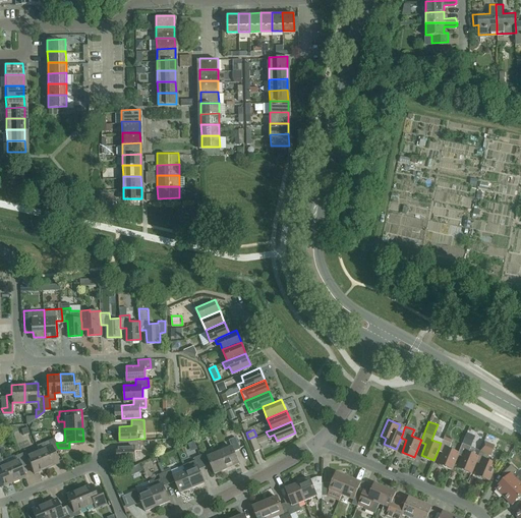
[(475,460),(481,462),(476,473),(488,479),(496,462),(486,458),(488,454),(490,455),(495,444),(490,442),(493,437),(486,434),(478,454),(475,460)]
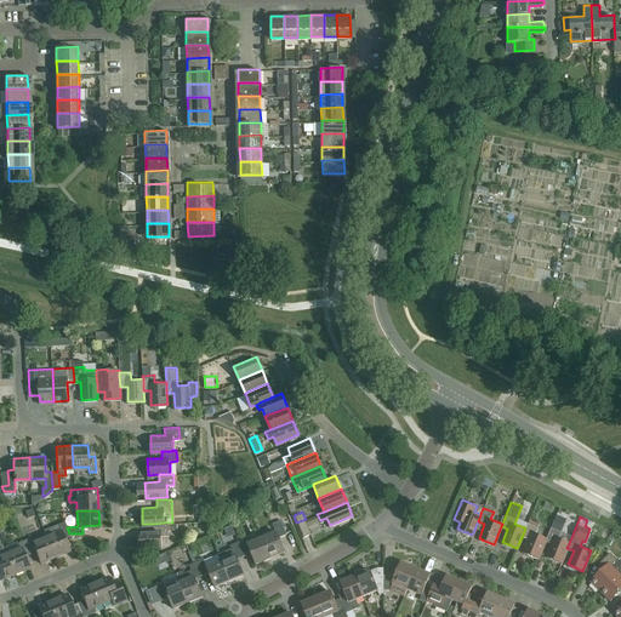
[(277,530),(262,536),(271,556),(285,550),(279,536),(286,532),(281,518),(273,521),(277,530)]
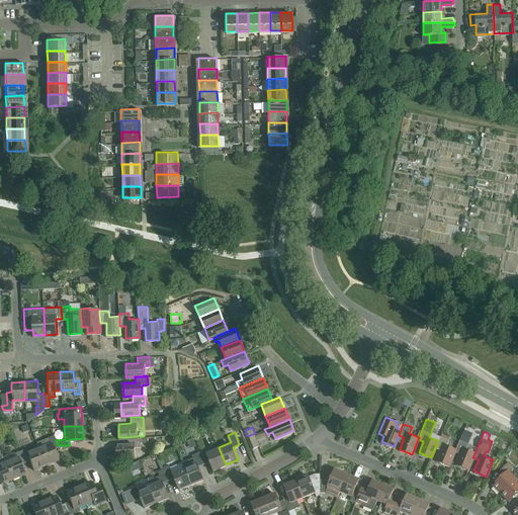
[(259,444),(255,433),(247,436),(252,447),(259,444)]
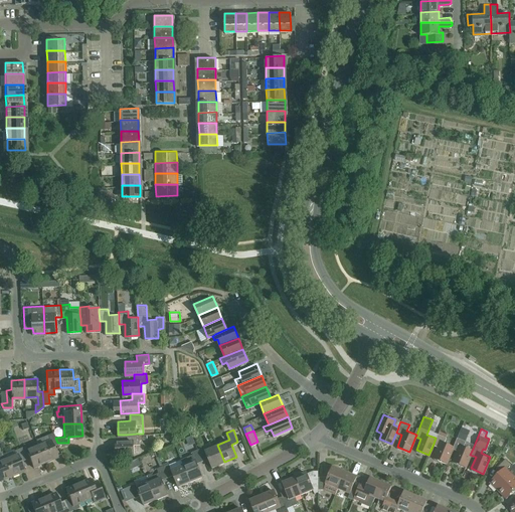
[(38,444),(45,461),(57,456),(53,445),(57,443),(55,438),(52,432),(47,434),(49,440),(38,444)]
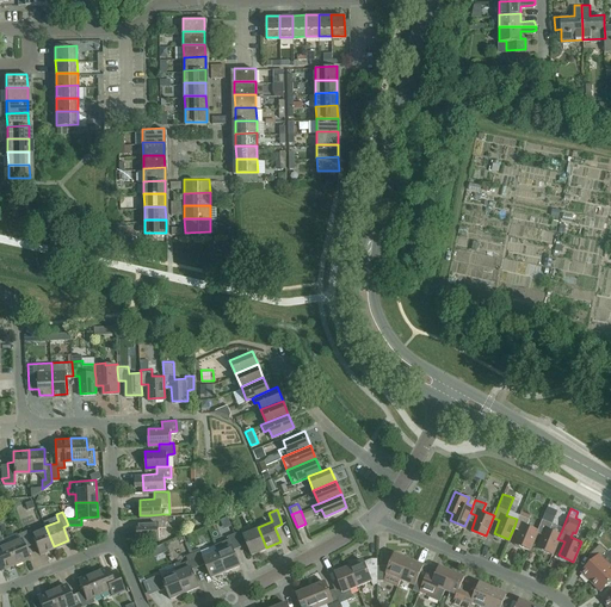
[(514,526),(520,528),(514,543),(530,549),(537,531),(537,528),(526,524),(530,516),(519,513),(517,519),(514,526)]
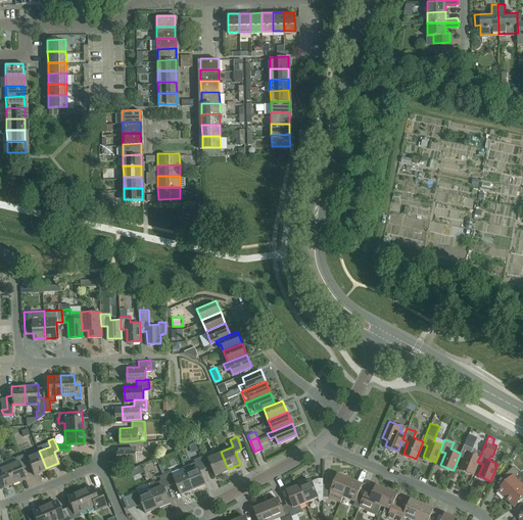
[(116,447),(117,462),(136,461),(136,451),(142,450),(141,440),(139,440),(129,441),(129,447),(116,447)]
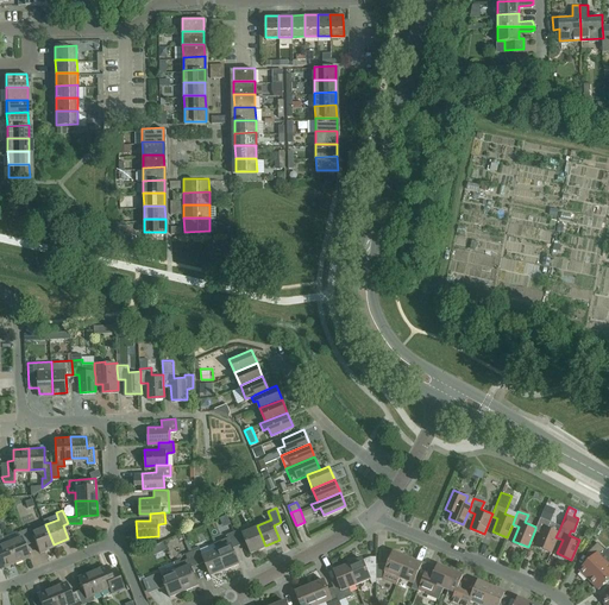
[(535,529),(541,531),(535,544),(551,550),(556,537),(559,530),(547,527),(551,520),(540,515),(535,527),(535,529)]
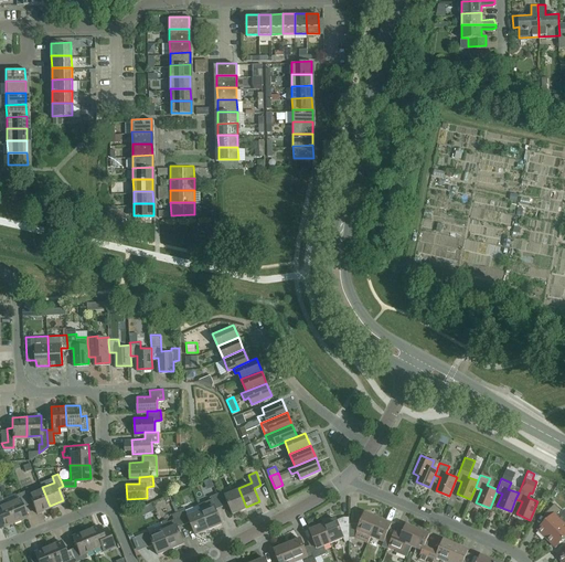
[(22,490),(28,504),(32,501),(36,511),(50,506),(42,487),(30,492),(28,488),(22,490)]
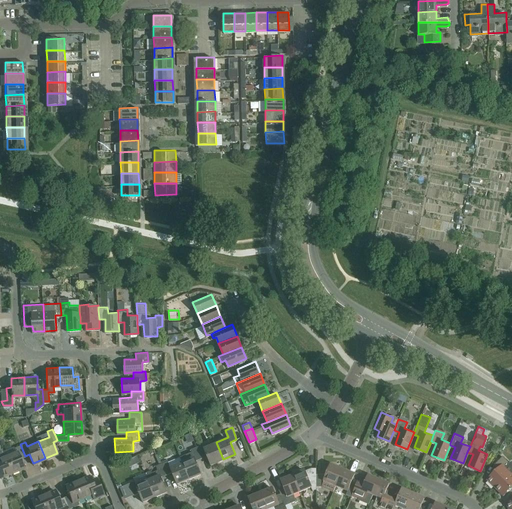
[(202,443),(197,445),(201,457),(207,454),(211,464),(223,459),(216,442),(204,447),(202,443)]
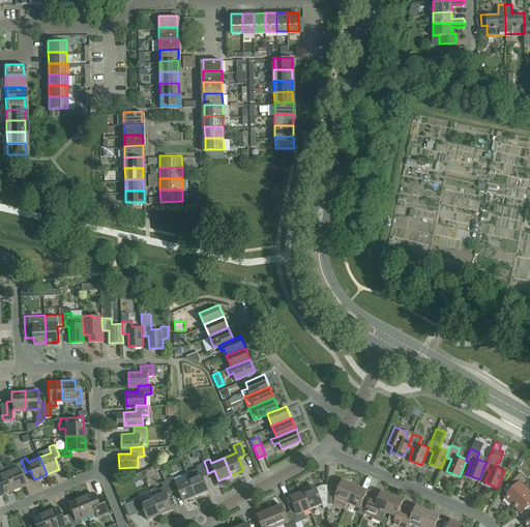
[(5,471),(12,489),(25,484),(21,473),(26,472),(21,460),(15,462),(17,466),(5,471)]
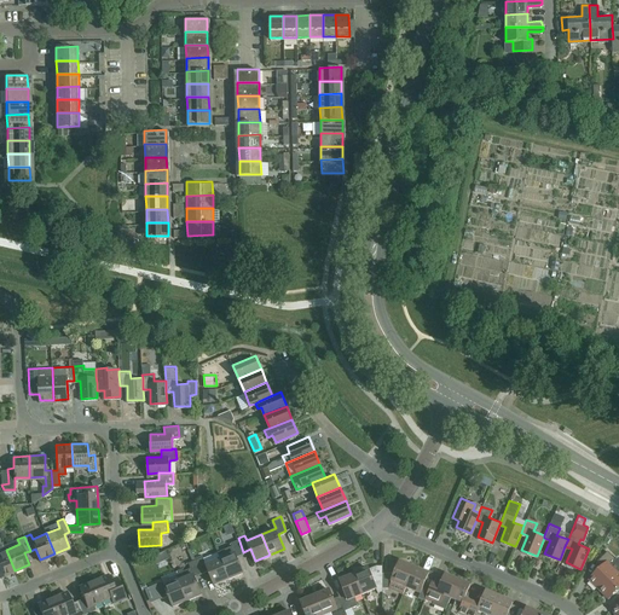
[(243,552),(238,538),(231,541),(235,551),(220,557),(229,576),(243,570),(236,555),(243,552)]
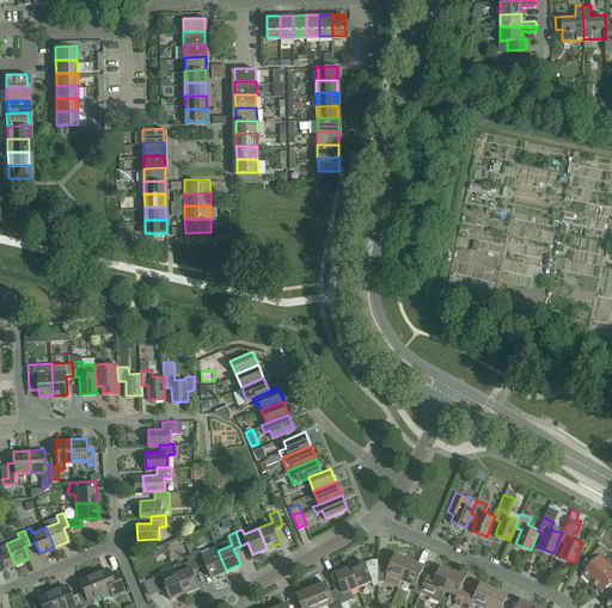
[(592,581),(611,559),(611,551),(610,548),(609,550),(600,542),(591,553),(595,558),(582,570),(592,581)]
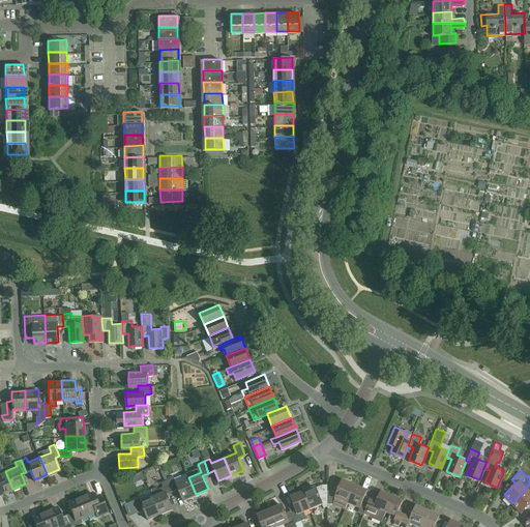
[(0,493),(12,489),(5,471),(0,473),(0,493)]
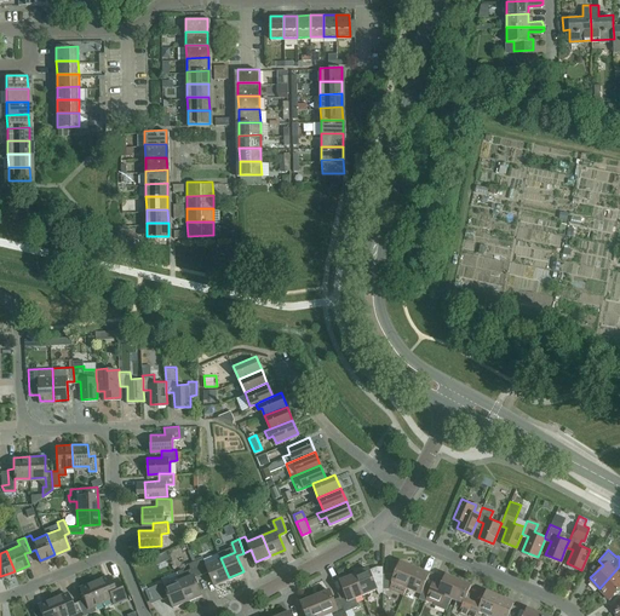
[(196,559),(201,573),(208,570),(214,583),(229,577),(220,558),(206,564),(204,556),(196,559)]
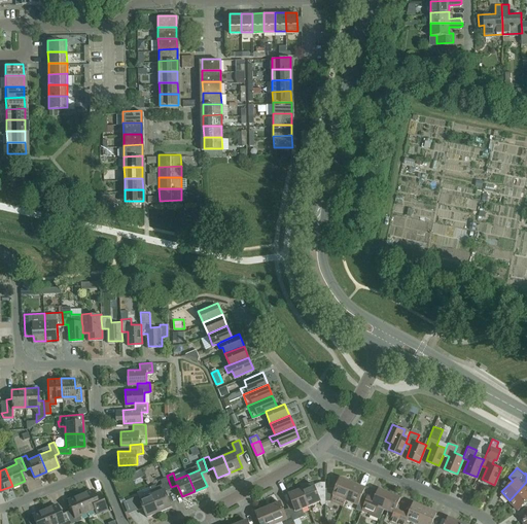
[(166,489),(171,487),(167,476),(161,478),(163,482),(156,485),(159,490),(152,493),(160,510),(172,504),(166,489)]
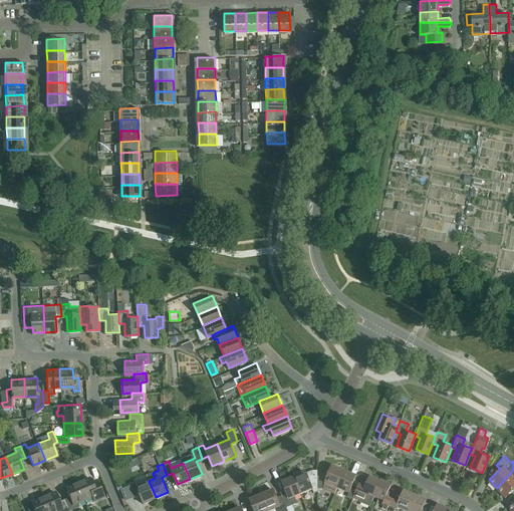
[(317,475),(318,487),(323,487),(334,492),(336,486),(337,486),(343,469),(331,464),(327,475),(317,475)]
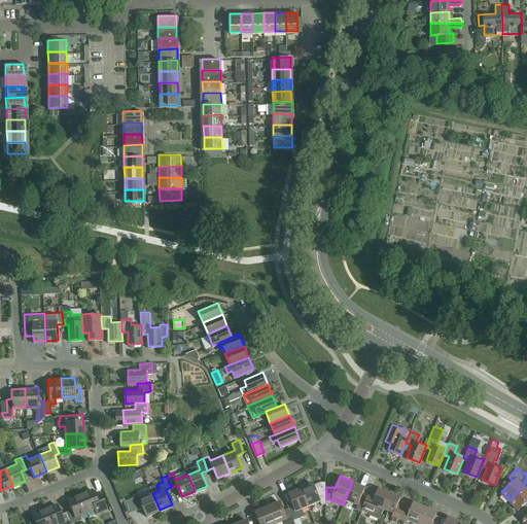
[(301,487),(308,504),(320,499),(322,503),(324,502),(324,499),(326,499),(325,487),(325,481),(318,481),(301,487)]
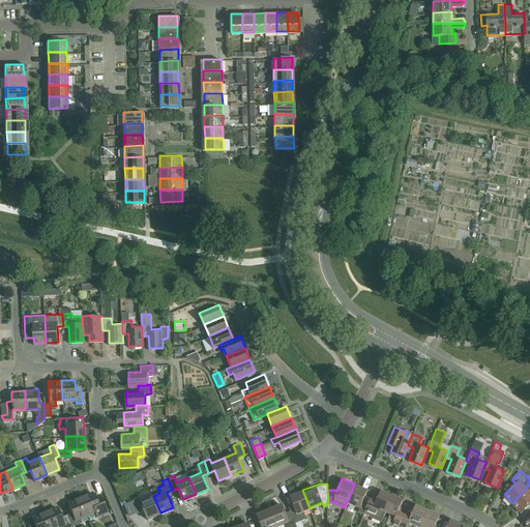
[(358,510),(363,513),(369,500),(373,490),(367,488),(366,489),(354,484),(348,501),(359,506),(358,510)]
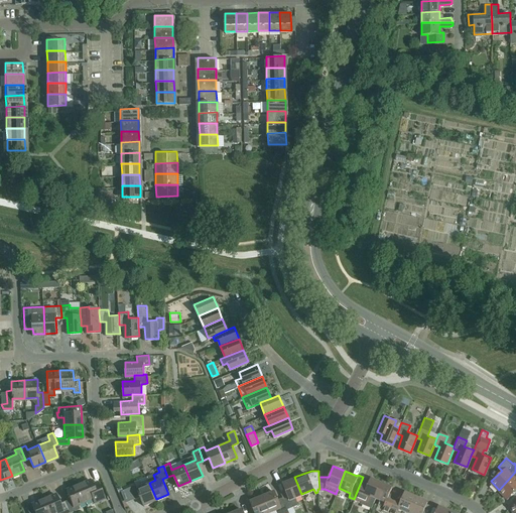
[(515,489),(515,472),(499,490),(508,498),(515,489)]
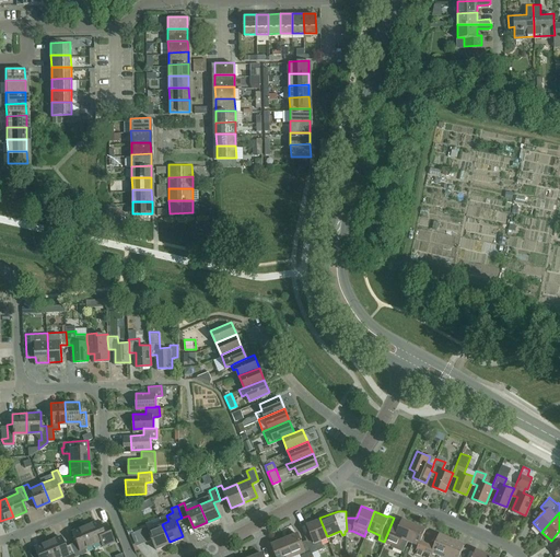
[(306,538),(308,543),(312,552),(323,546),(319,540),(327,536),(319,518),(306,523),(311,532),(305,534),(306,538)]
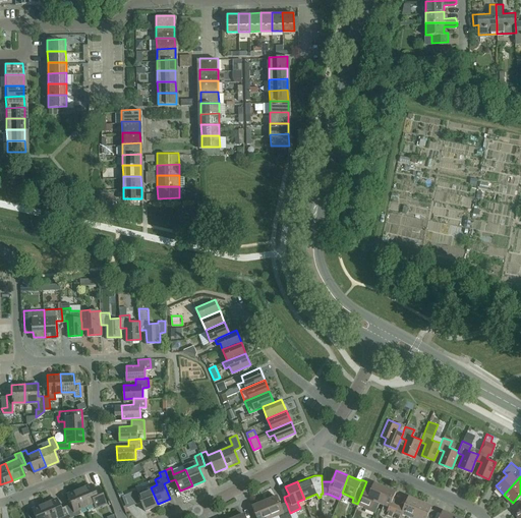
[(366,481),(362,492),(357,504),(364,507),(364,506),(375,510),(379,502),(386,485),(374,481),(373,484),(366,481)]
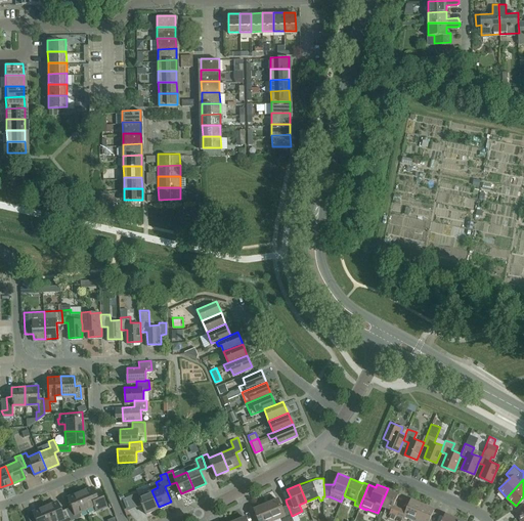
[(79,490),(86,508),(93,505),(95,509),(107,504),(99,486),(92,489),(91,485),(79,490)]
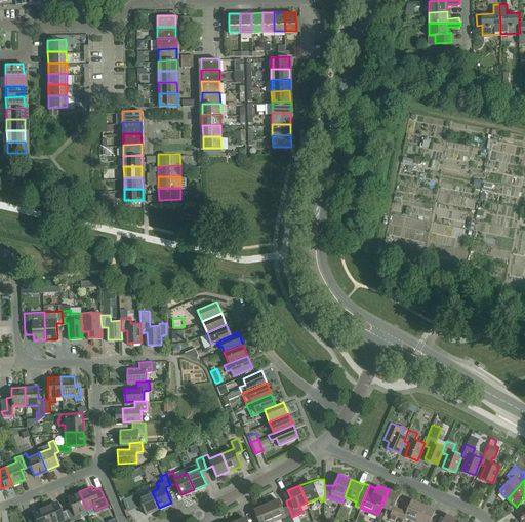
[(399,494),(389,489),(381,506),(386,508),(381,517),(395,521),(396,521),(400,511),(402,507),(397,505),(398,502),(396,500),(399,494)]
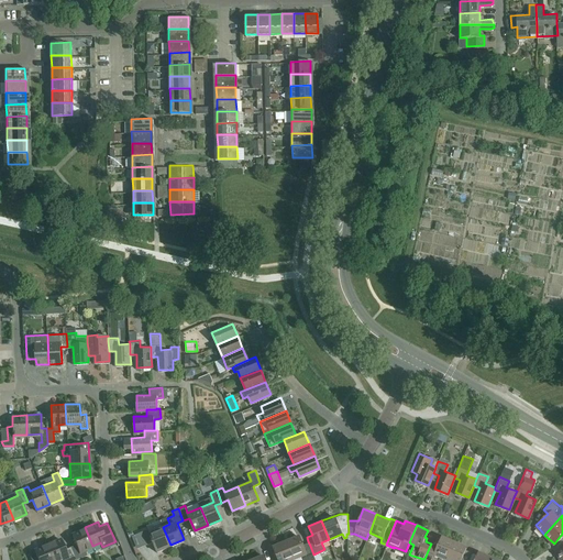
[(92,546),(85,527),(72,533),(76,542),(70,546),(76,558),(87,553),(85,549),(92,546)]
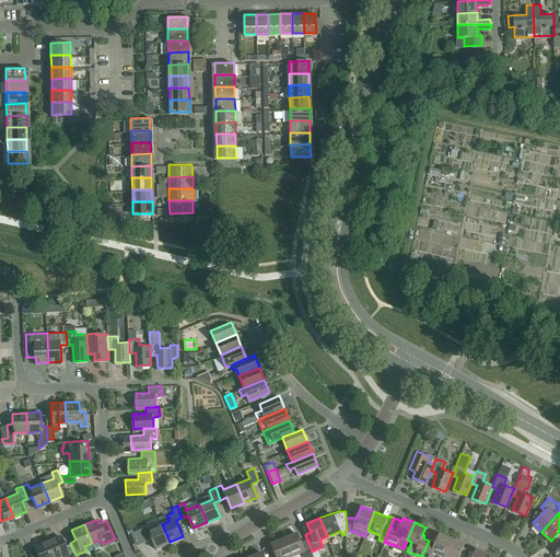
[(156,547),(170,542),(162,524),(149,530),(147,525),(132,531),(137,544),(152,537),(156,547)]
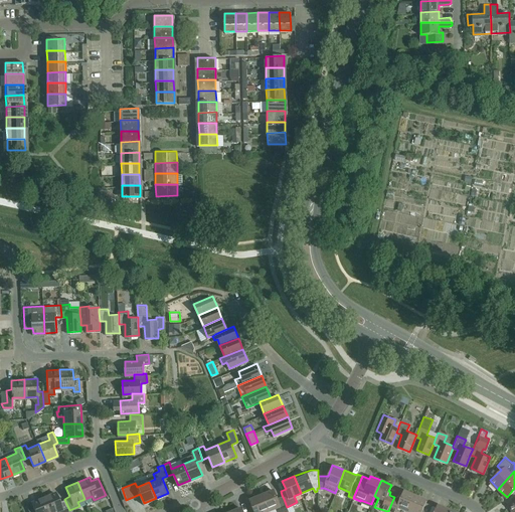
[(262,494),(269,510),(275,508),(276,511),(284,511),(289,510),(287,507),(284,499),(282,495),(278,497),(274,489),(262,494)]
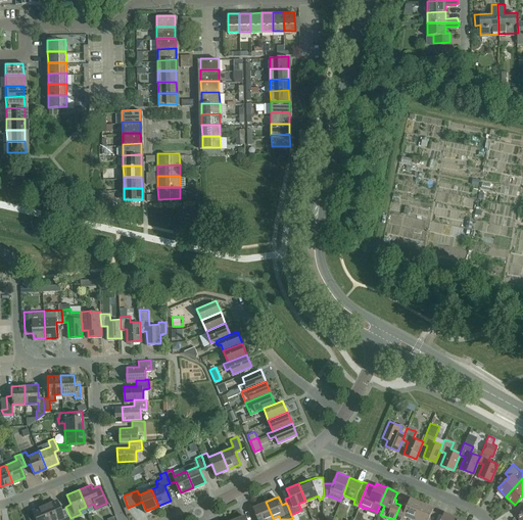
[(415,519),(422,503),(411,498),(405,511),(398,509),(394,519),(401,519),(405,515),(415,519)]
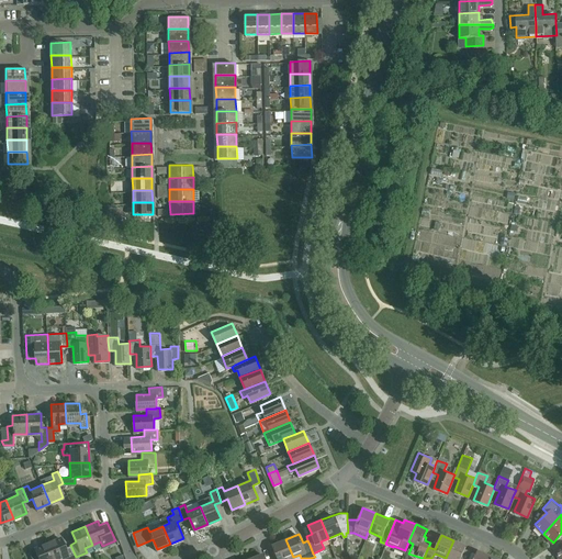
[(70,558),(76,557),(70,545),(65,547),(60,537),(47,543),(54,558),(57,558),(63,557),(63,558),(70,558)]
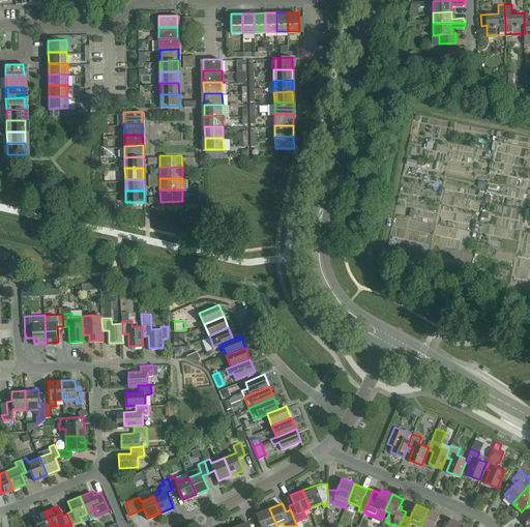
[(272,526),(276,525),(269,508),(257,514),(262,526),(261,526),(272,526)]
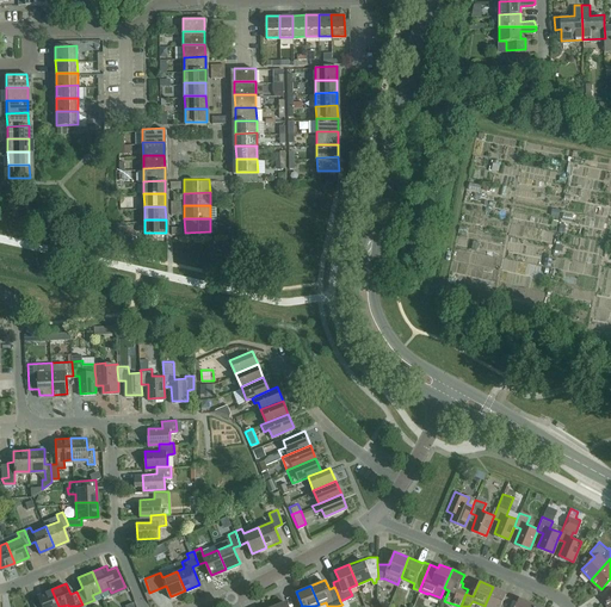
[(493,587),(485,606),(486,606),(507,606),(508,606),(512,599),(505,595),(506,592),(493,587)]
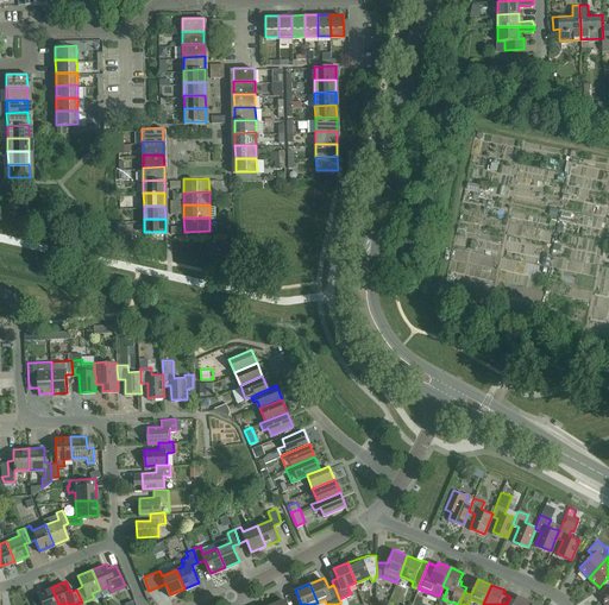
[(58,604),(51,587),(31,596),(35,604),(58,604)]
